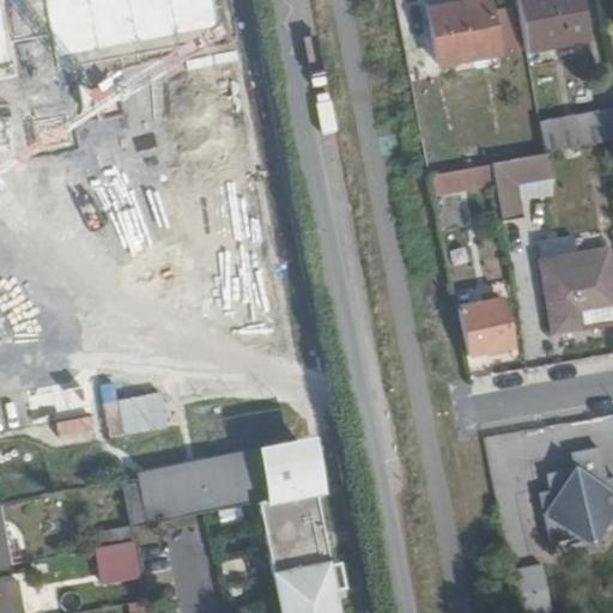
[(0,0),(0,78),(17,76),(2,0),(44,0),(58,72),(210,46),(201,0),(0,0)]
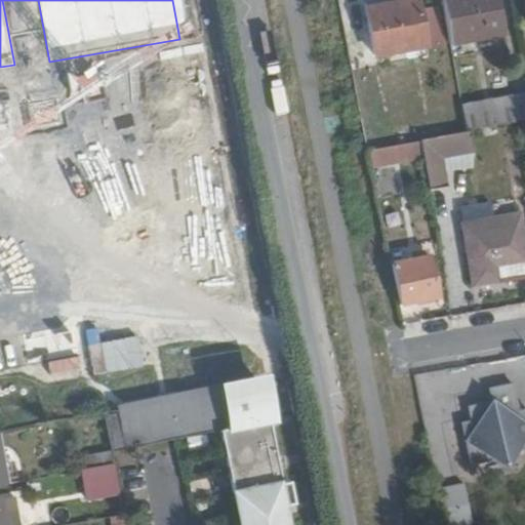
[(501,36),(495,0),(442,0),(450,45),(501,36)]
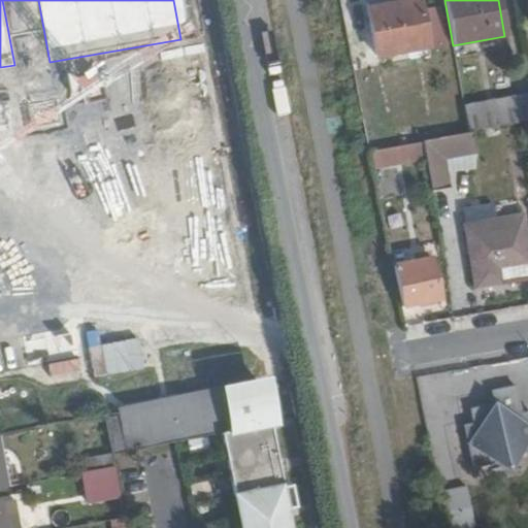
[(428,47),(419,1),(393,6),(401,53),(428,47)]
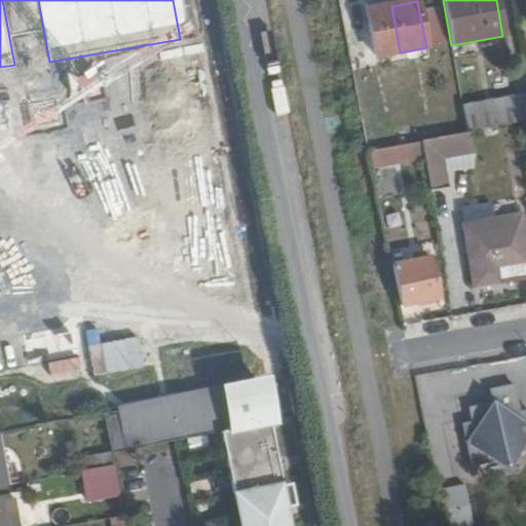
[(400,52),(391,6),(367,10),(375,57),(400,52)]
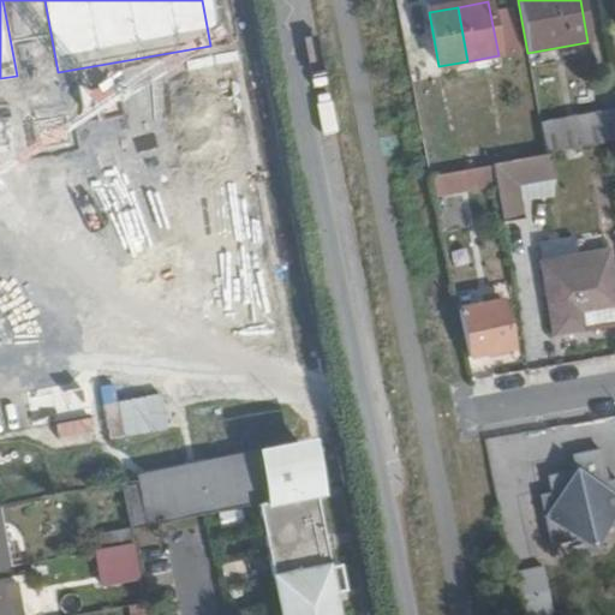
[(614,143),(614,113),(539,126),(544,156),(550,155),(614,143)]
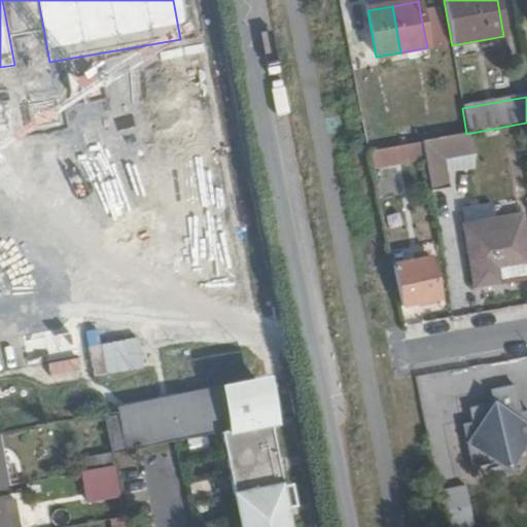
[(476,152),(471,133),(466,134),(422,143),(425,159),(431,189),(449,186),(444,159),(476,152)]
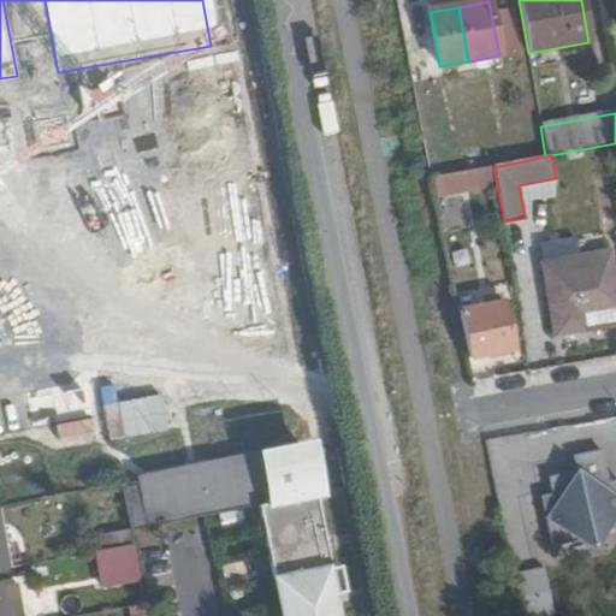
[(497,185),(493,167),(431,181),(436,199),(497,185)]
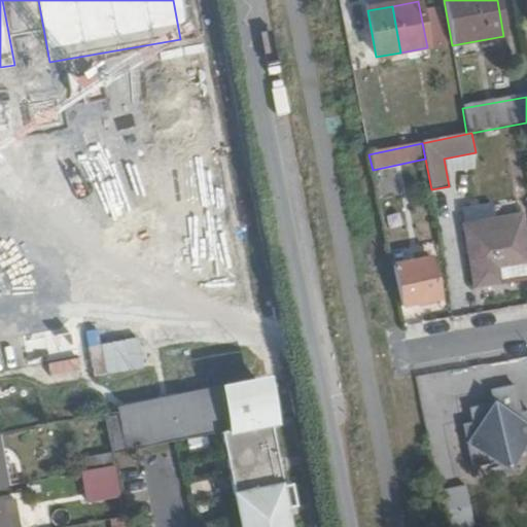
[(248,200),(243,201),(246,218),(251,217),(248,200)]
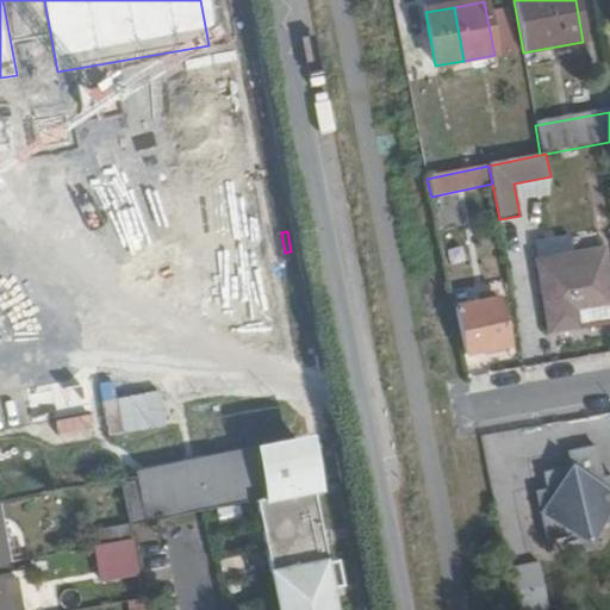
[(609,305),(602,263),(535,273),(545,335),(577,329),(573,312),(609,305)]
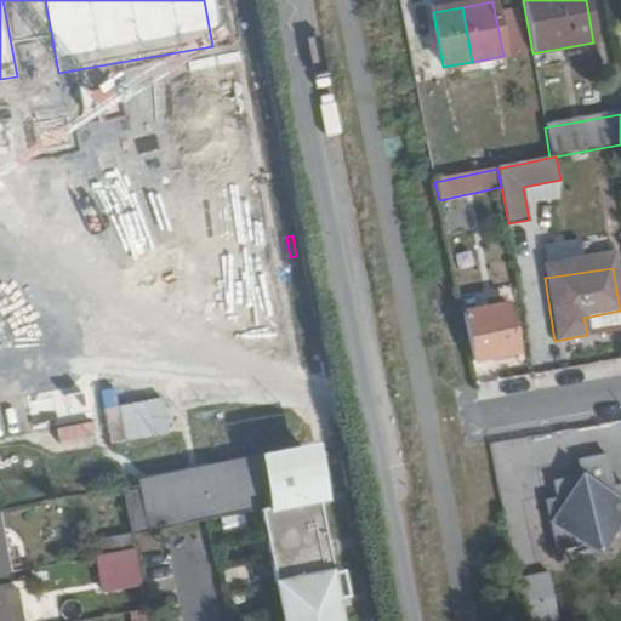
[(516,354),(506,305),(460,314),(468,363),(516,354)]
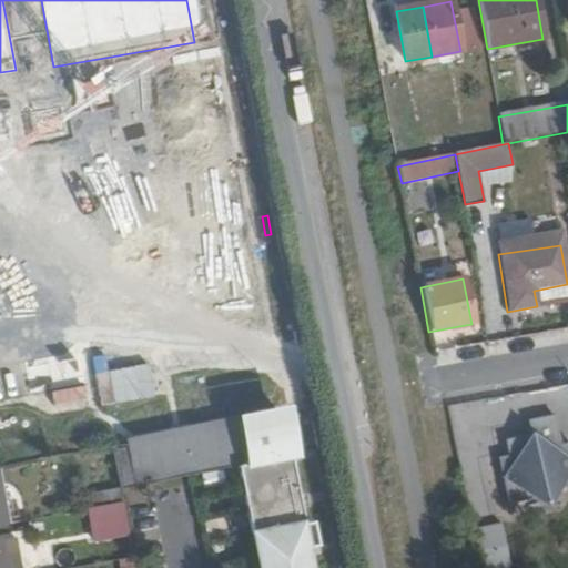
[(263,421),(283,417),(282,408),(241,416),(243,425),(263,421)]
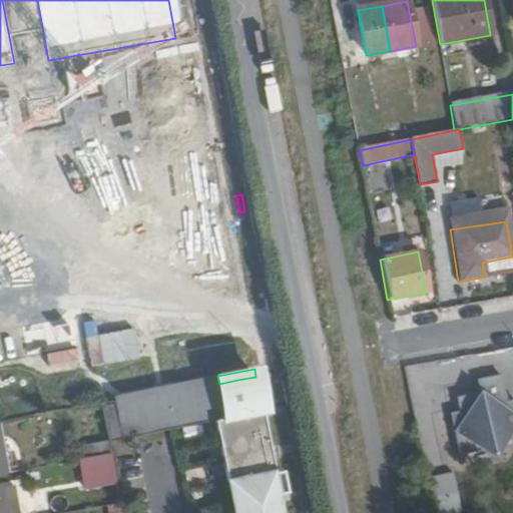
[(270,411),(263,375),(255,377),(237,380),(219,384),(212,385),(112,405),(101,407),(107,442),(108,444),(215,422),(263,412),(270,411)]
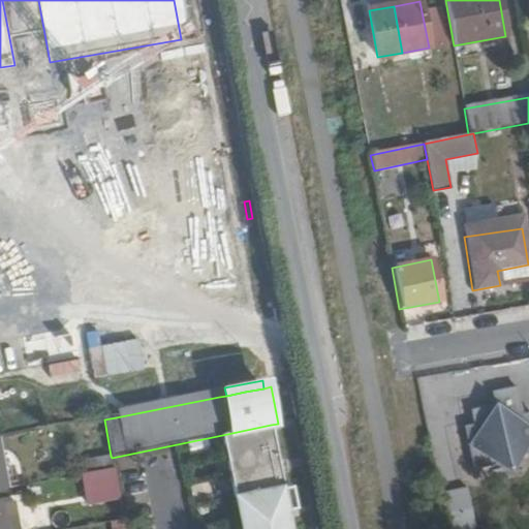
[(219,397),(226,396),(224,387),(217,389),(219,397)]
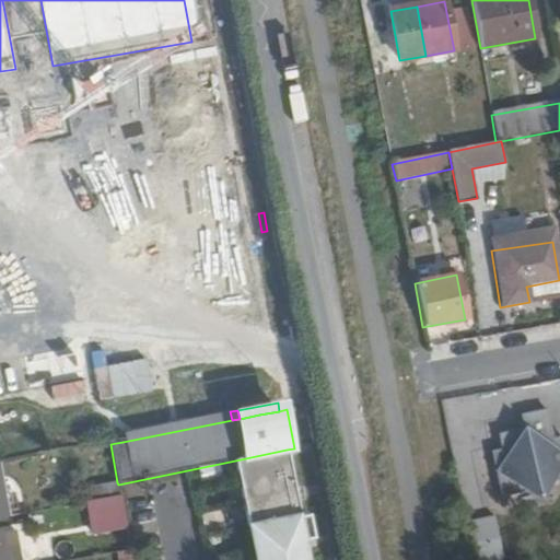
[(123,442),(232,420),(230,411),(121,433),(123,442)]
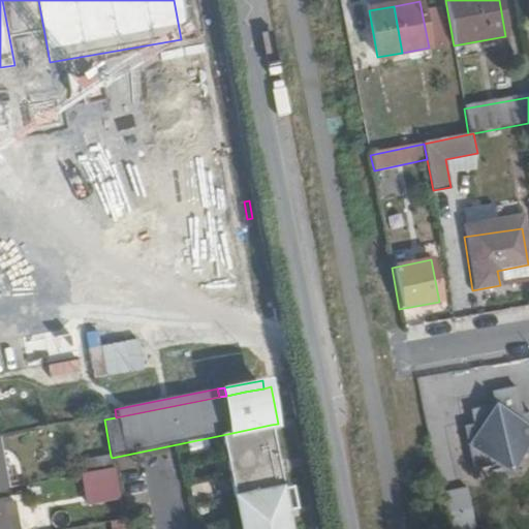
[(528,454),(528,422),(524,423),(518,389),(494,394),(495,407),(498,418),(487,421),(485,409),(471,411),(477,443),(470,444),(475,468),(501,464),(509,473),(520,456),(528,454)]
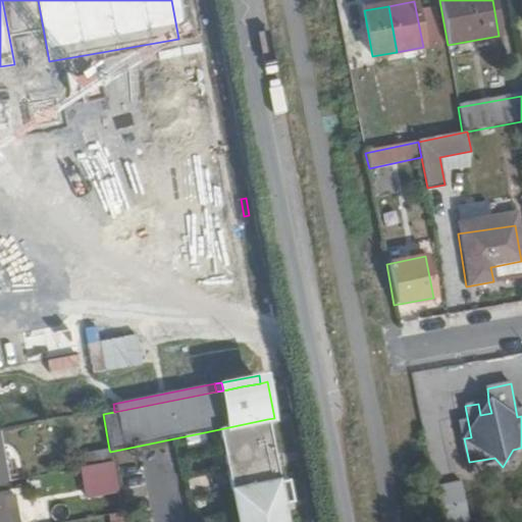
[(279,482),(267,419),(219,429),(231,492),(238,491),(242,511),(236,512),(237,521),(286,521),(283,505),(291,503),(286,481),(279,482)]
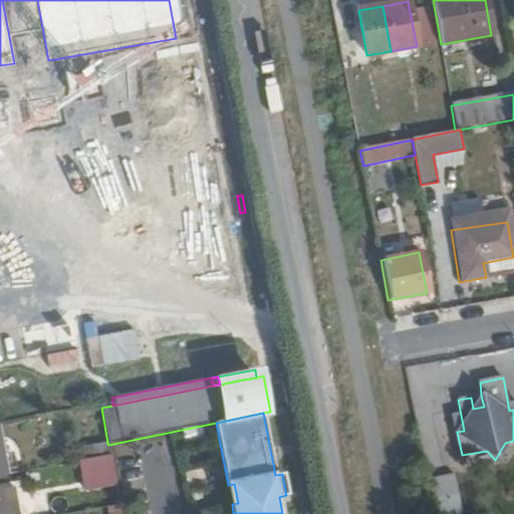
[(110,456),(108,445),(107,443),(73,449),(76,462),(110,456)]
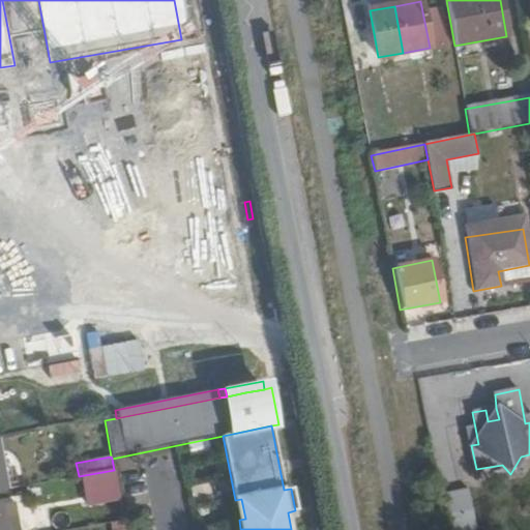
[(0,506),(0,529),(25,529),(22,513),(2,517),(0,507),(0,506)]
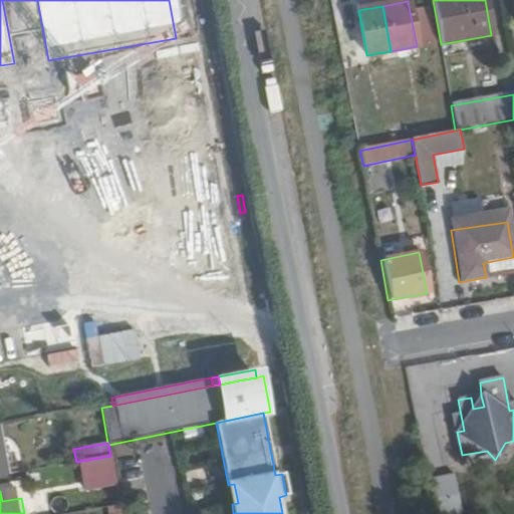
[(120,513),(119,504),(107,507),(108,513),(120,513)]
